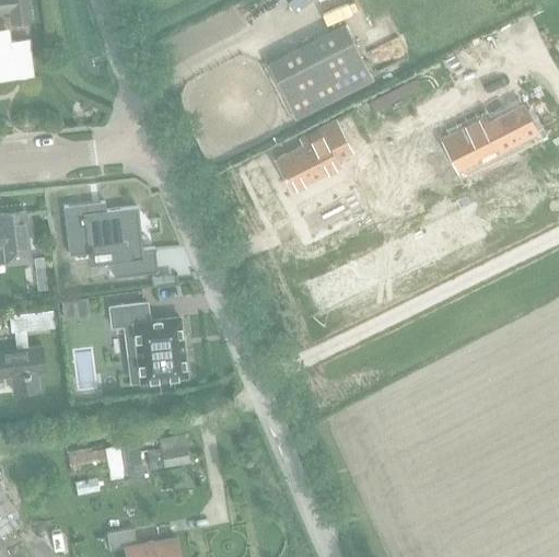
[(11,26),(32,24),(28,0),(0,0),(0,14),(9,13),(11,26)]
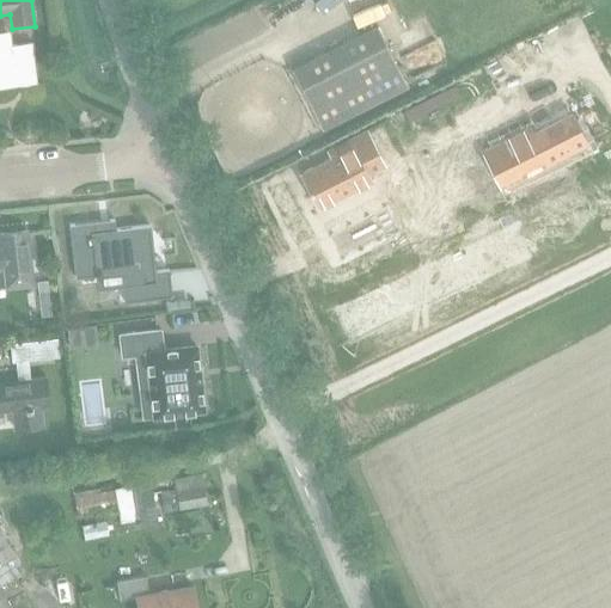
[(292,72),(305,98),(321,128),(405,85),(377,29),(292,72)]
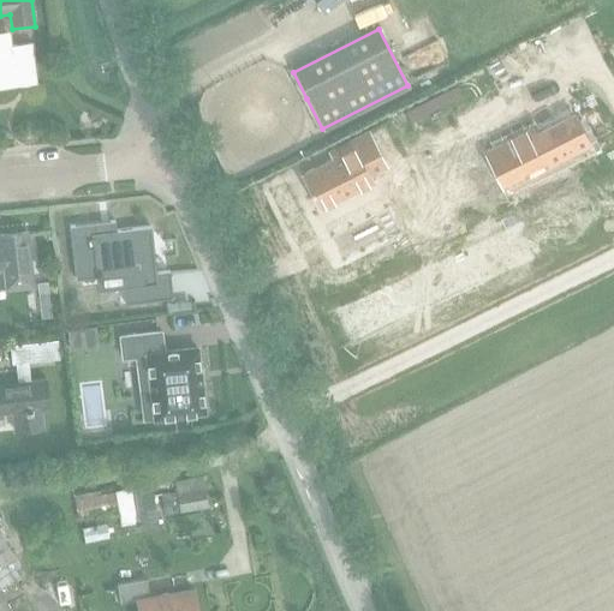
[(0,88),(36,84),(33,46),(0,49),(0,46),(0,88)]
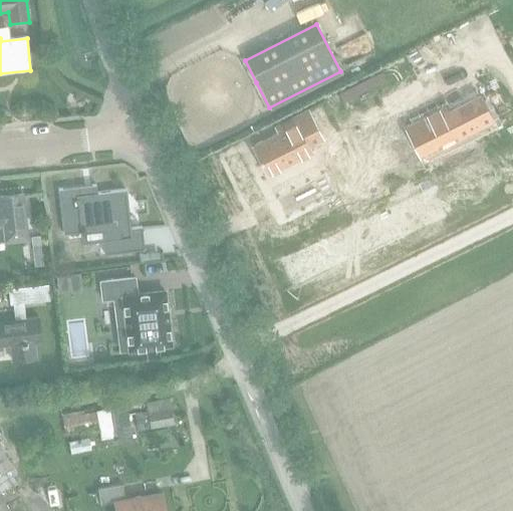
[(410,126),(425,158),(495,122),(484,98),(451,115),(448,107),(410,126)]
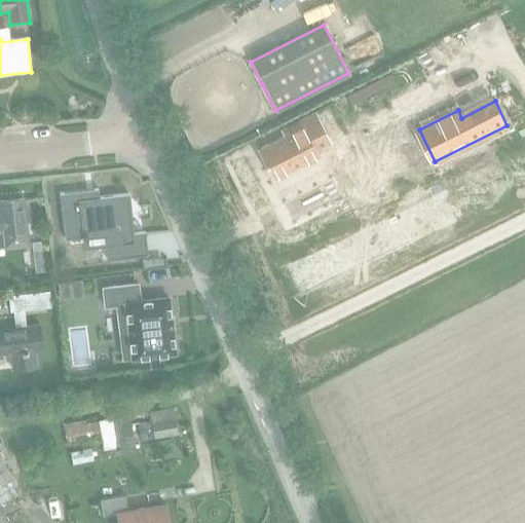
[(257,151),(262,161),(272,181),(319,157),(315,151),(330,144),(315,116),(283,133),(285,138),(257,151)]
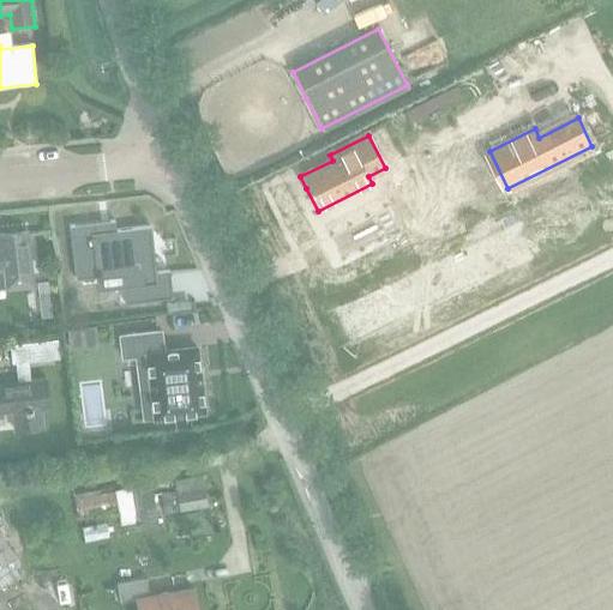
[(113,224),(71,229),(77,279),(98,277),(98,275),(142,270),(145,302),(172,299),(169,273),(156,275),(154,257),(142,258),(138,230),(114,234),(113,224)]
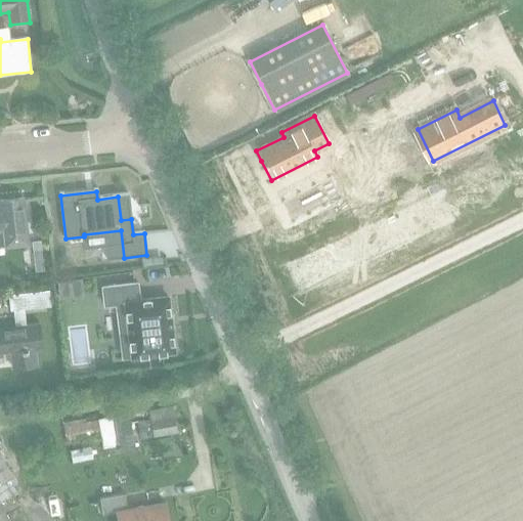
[(0,248),(4,248),(28,245),(23,201),(0,203),(0,204),(1,211),(0,211),(0,248)]
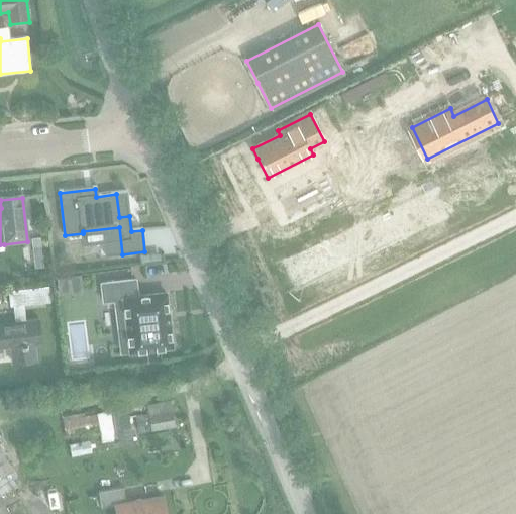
[(156,255),(139,257),(140,265),(157,263),(156,255)]
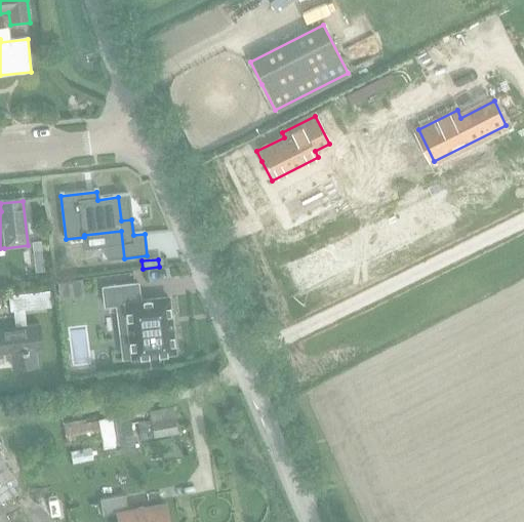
[(105,309),(116,307),(117,317),(120,317),(123,339),(129,338),(132,359),(174,354),(171,329),(169,329),(168,318),(170,318),(168,299),(139,303),(137,285),(103,289),(105,309)]
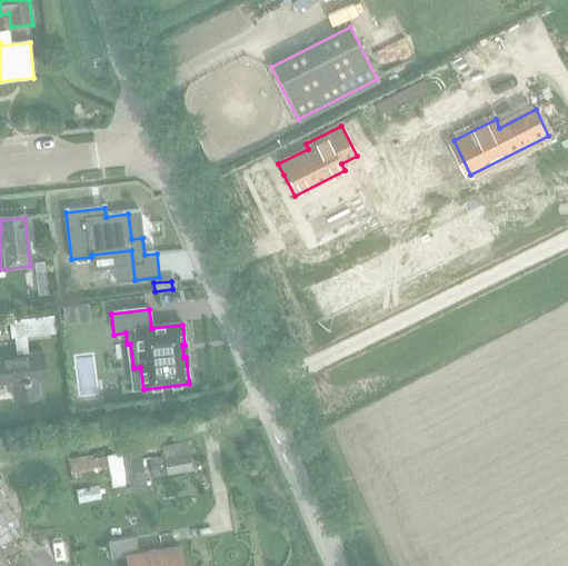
[(11,339),(55,334),(52,316),(9,321),(11,339)]
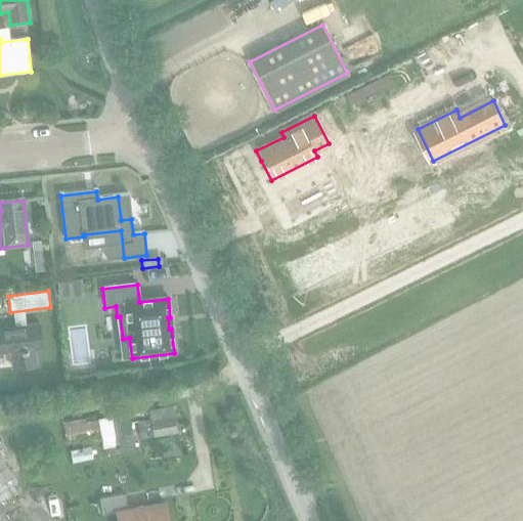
[(35,350),(42,349),(39,324),(0,329),(0,354),(10,353),(12,368),(37,365),(35,350)]
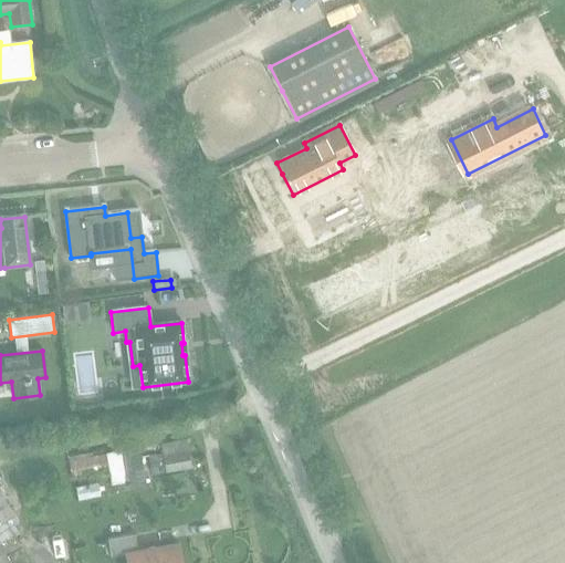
[(154,475),(194,467),(189,439),(161,445),(164,455),(150,457),(154,475)]
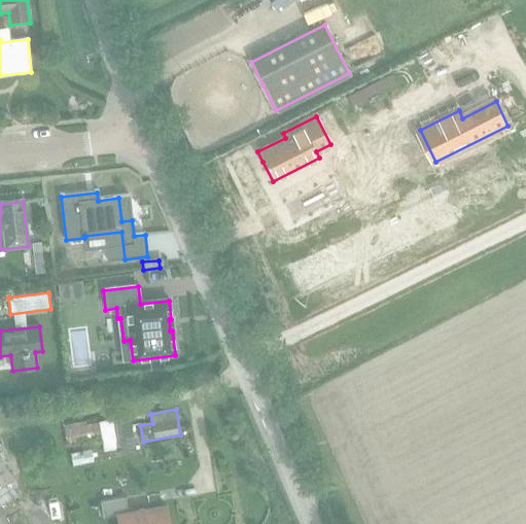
[(120,457),(137,454),(130,417),(100,423),(104,448),(118,445),(120,457)]
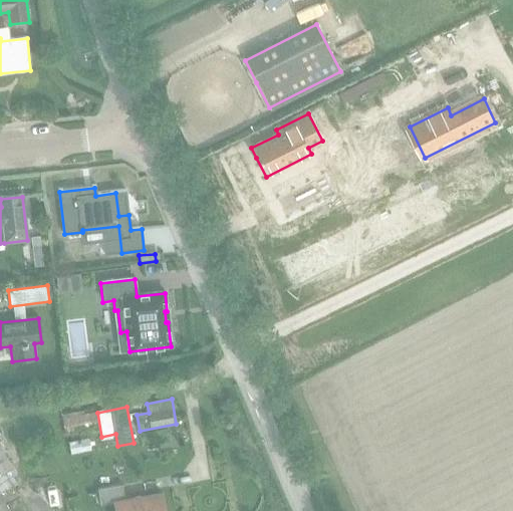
[(66,435),(90,431),(88,415),(63,419),(66,435)]
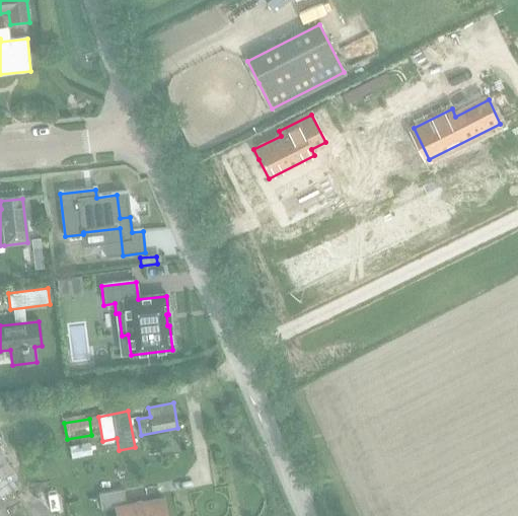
[(0,481),(13,473),(0,448),(0,481)]
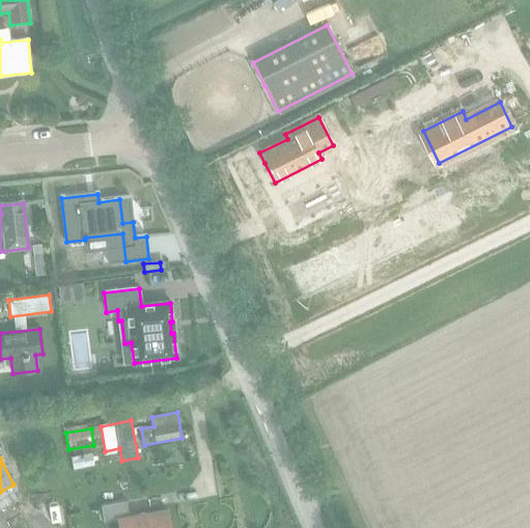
[(129,518),(127,502),(101,506),(104,523),(119,521),(120,527),(169,527),(167,511),(129,518)]
